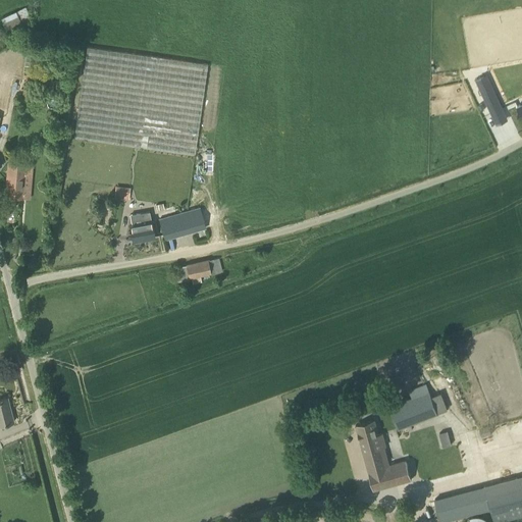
[(0,17),(6,31),(31,19),(24,6),(0,17)]
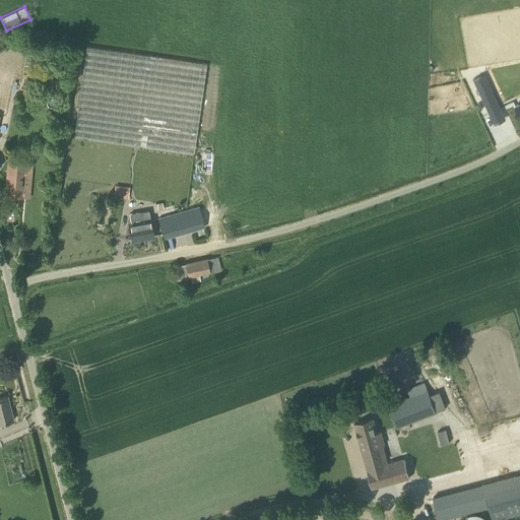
[(207,64),(87,47),(67,188),(187,205),(207,64)]
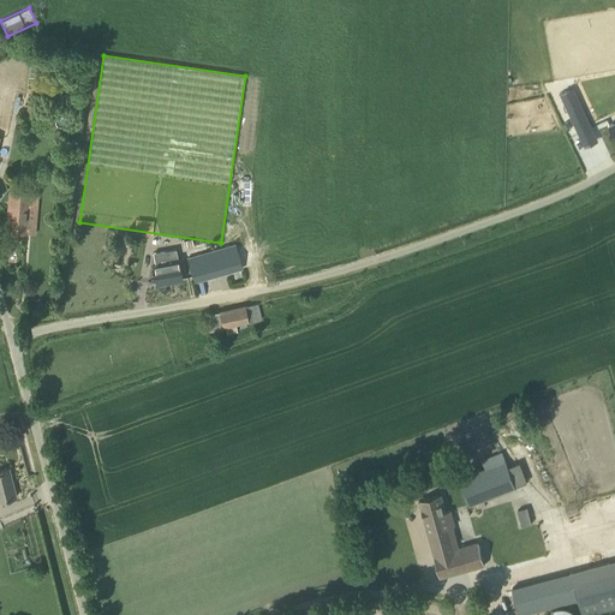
[(611,103),(614,102),(614,83),(603,85),(604,97),(610,96),(611,103)]
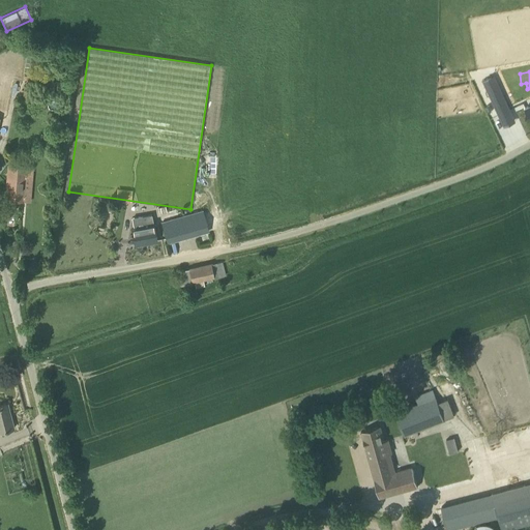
[(494,77),(482,82),(499,116),(510,111),(494,77)]
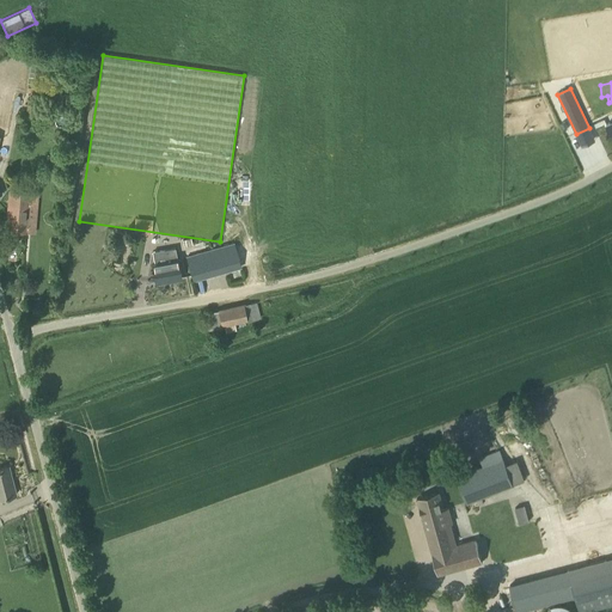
[(581,105),(601,103),(600,95),(581,96),(581,105)]
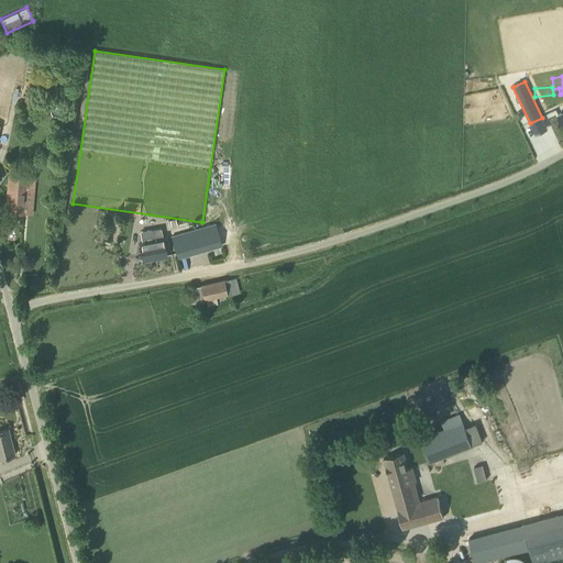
[(7,211),(23,212),(25,177),(9,176),(7,211)]
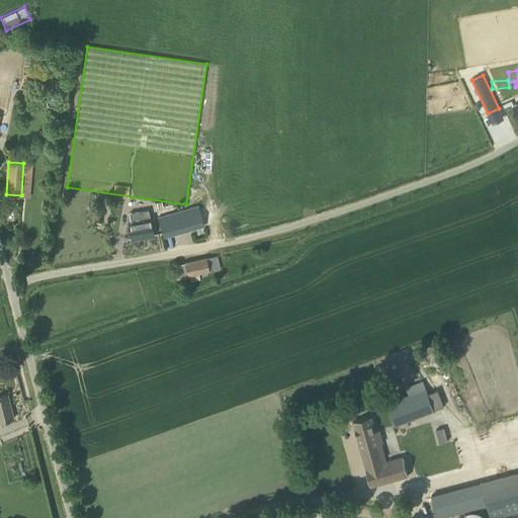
[(204,227),(200,213),(198,205),(158,217),(160,225),(164,238),(204,227)]
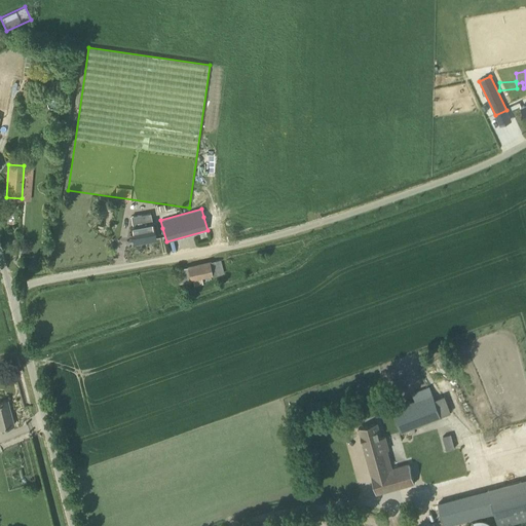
[(134,242),(156,238),(151,213),(132,217),(134,227),(130,228),(134,242)]
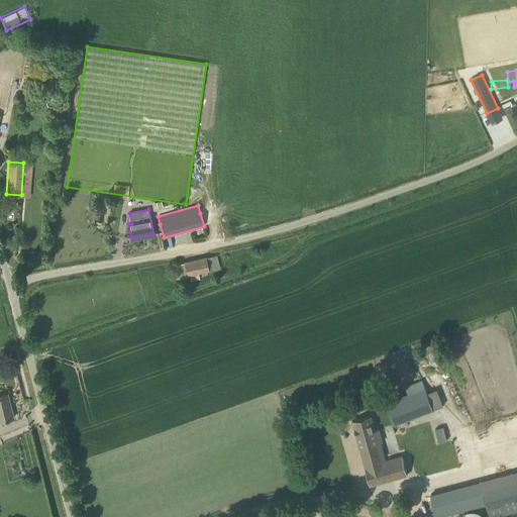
[(216,255),(177,265),(173,266),(176,279),(219,270),(218,266),(216,255)]
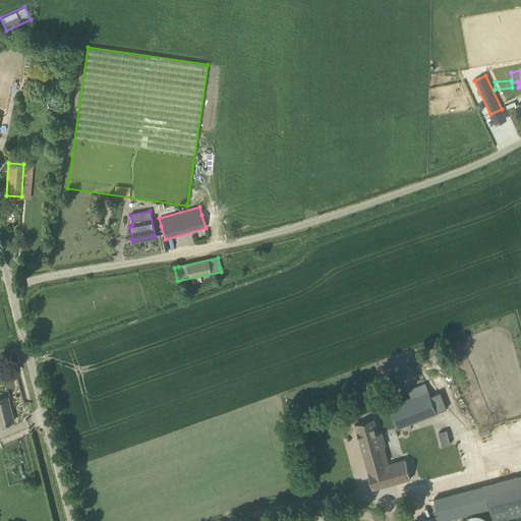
[(398,427),(438,412),(429,391),(423,393),(411,397),(390,405),(398,427)]
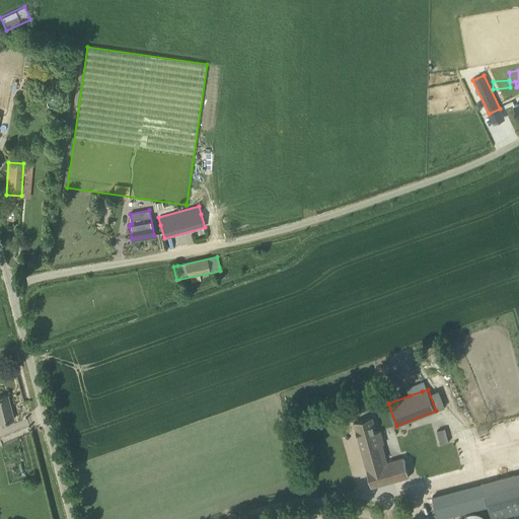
[(0,423),(13,420),(7,395),(0,397),(0,423)]
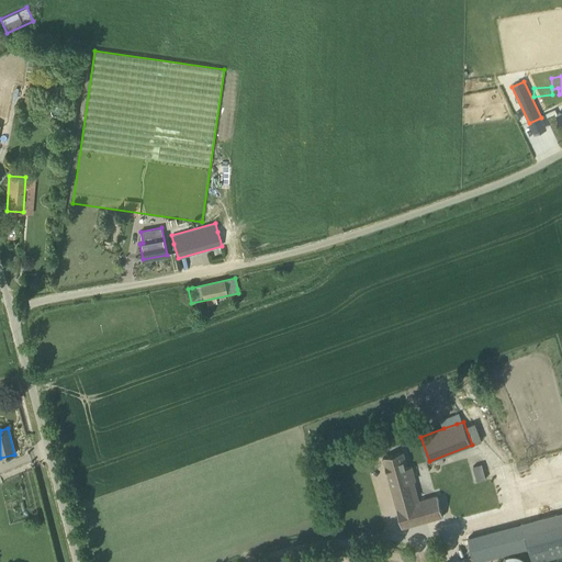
[(383,458),(403,527),(442,516),(436,495),(419,499),(417,490),(413,472),(409,473),(403,452),(383,458)]
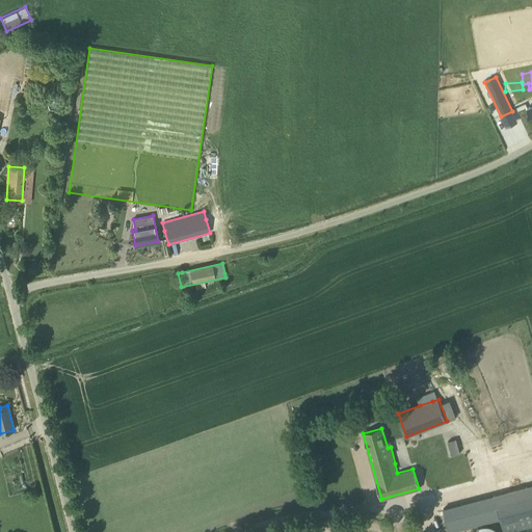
[(462,450),(411,461),(422,499),(472,486),(462,450)]
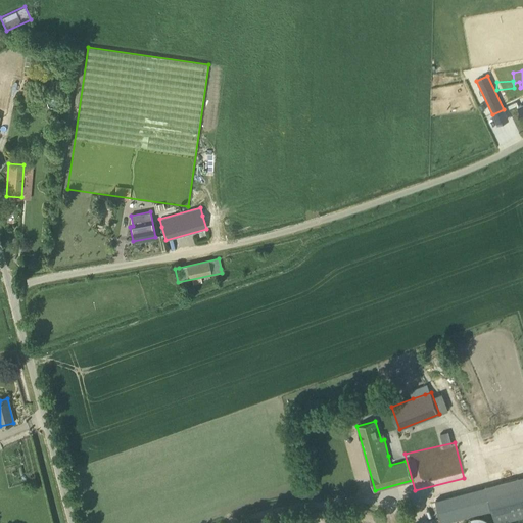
[(522,476),(436,501),(441,522),(442,522),(492,510),(495,522),(522,515),(522,476)]
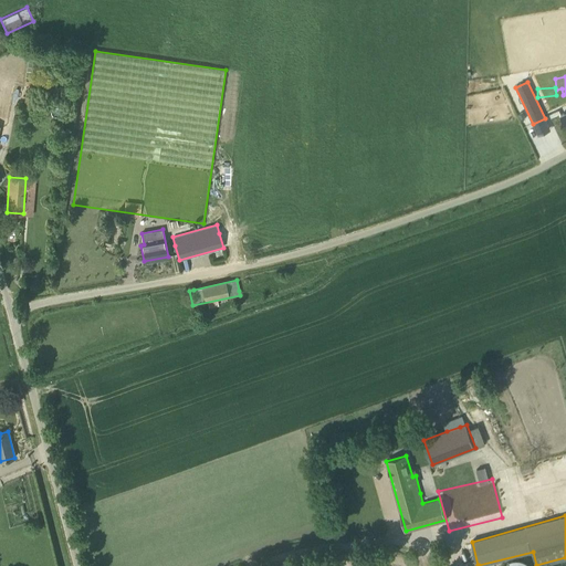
All buildings are outlined.
